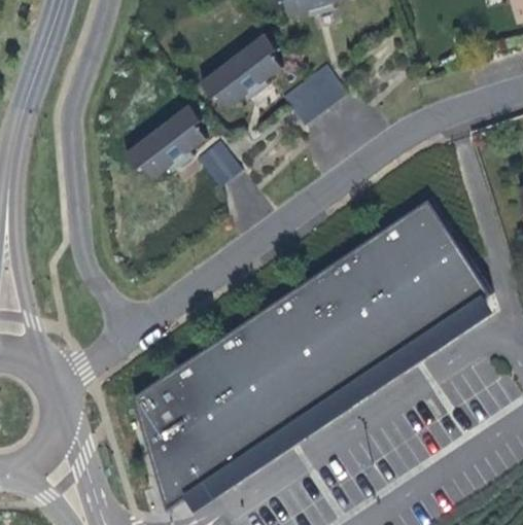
[(274,0),(276,3),(280,1),(287,16),(306,12),(307,16),(323,11),(334,9),(333,3),(346,0),(274,0)]
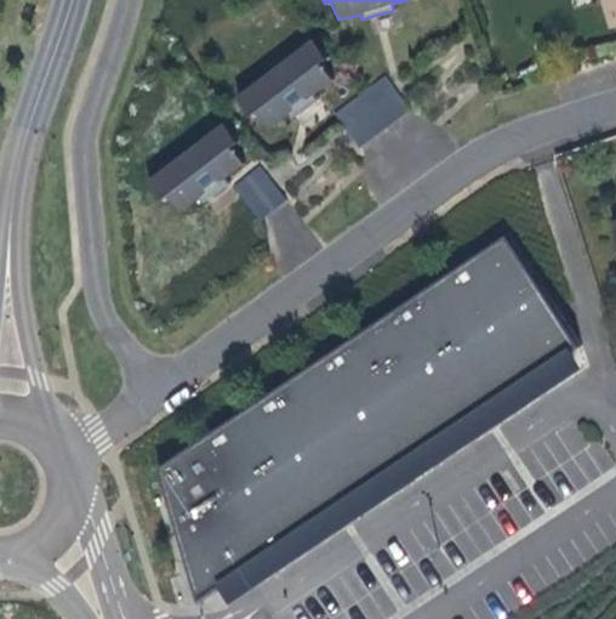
[(615,0),(602,0),(611,29),(615,27),(615,0)]
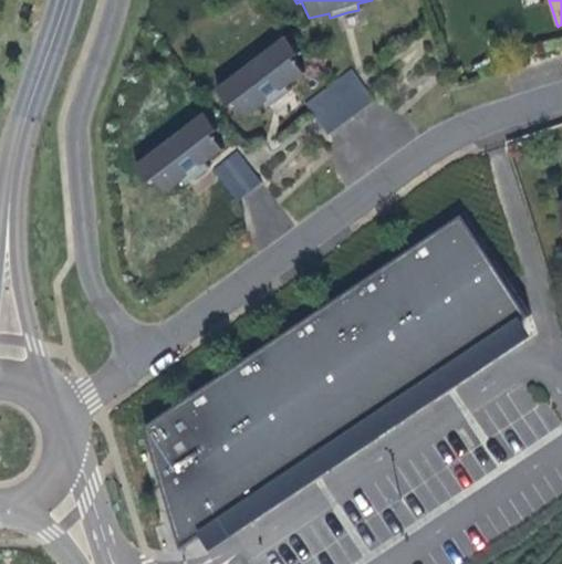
[(282,38),(214,90),(226,107),(231,103),(243,116),(261,104),(263,108),(277,98),(288,92),(284,85),(300,72),(290,59),(295,54),(282,38)]
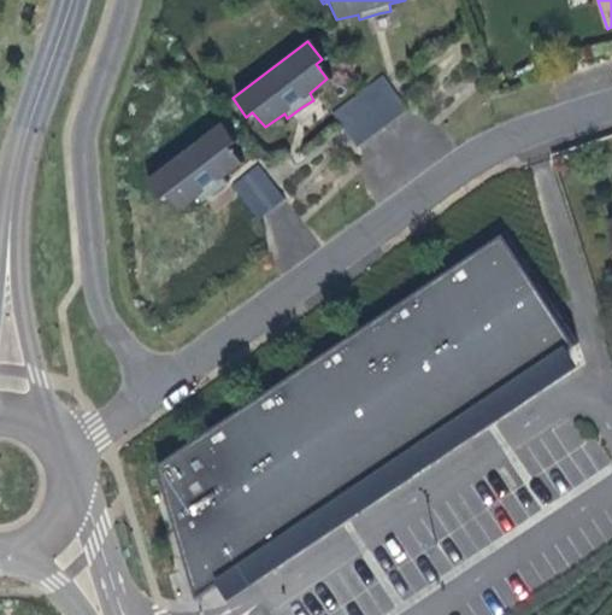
[(380,78),(329,116),(354,147),(401,111),(380,78)]
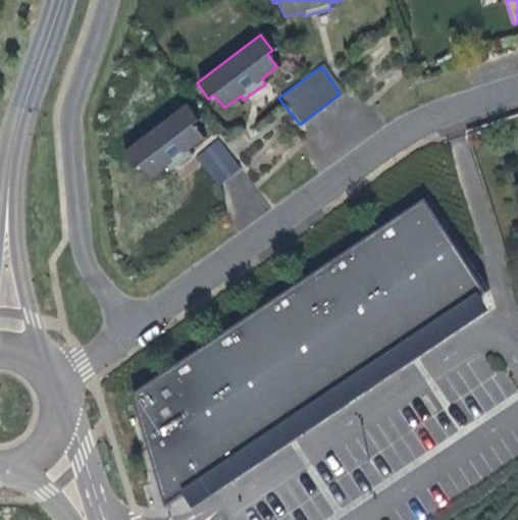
[(187,105),(124,153),(135,168),(140,165),(151,176),(168,166),(169,170),(182,161),(192,154),(189,149),(203,137),(194,123),(199,119),(187,105)]
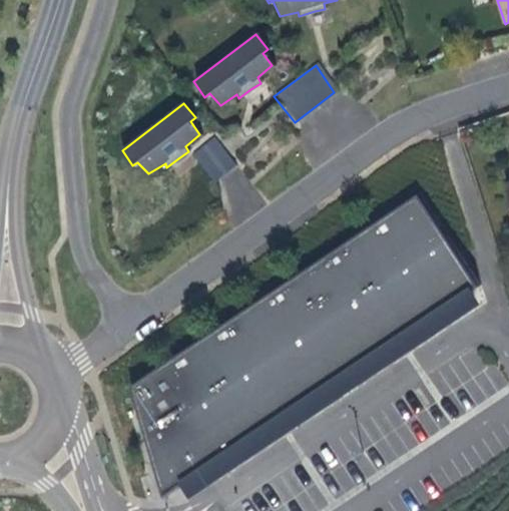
[(234,167),(211,140),(191,156),(214,184),(234,167)]
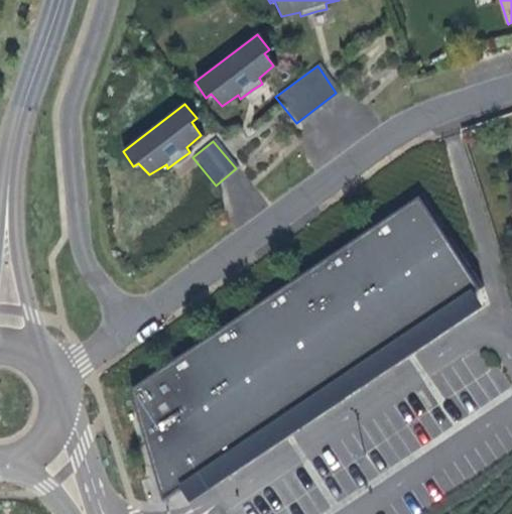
[(480,289),(416,198),(130,389),(166,496),(480,289)]
